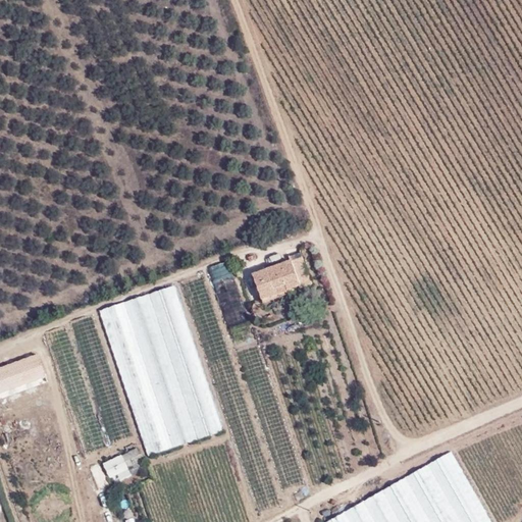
[(312,284),(301,253),(289,258),(291,261),(253,274),(261,299),(274,294),(272,289),(284,284),(286,290),(299,285),(300,289),(312,284)]
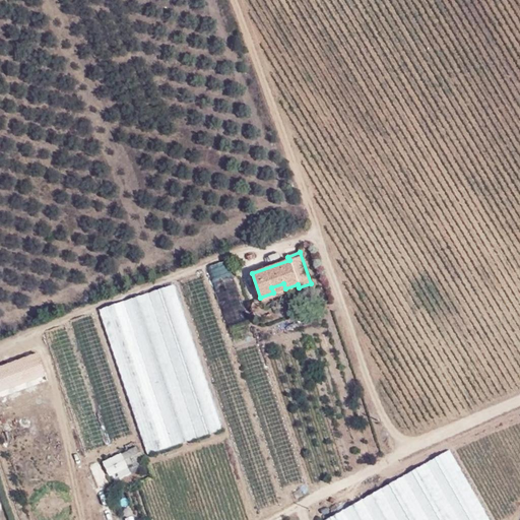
[(225,259),(206,266),(226,325),(246,319),(225,259)]
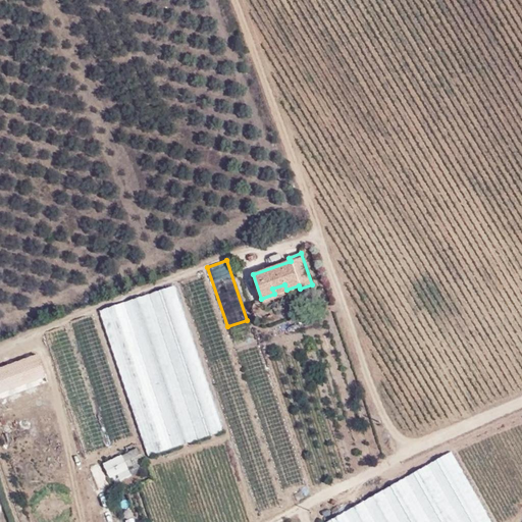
[(173,285),(100,310),(149,456),(222,430),(173,285)]
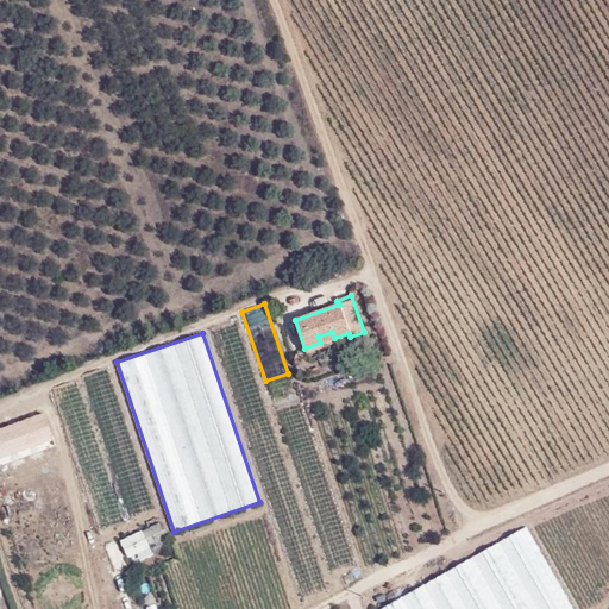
[(0,425),(0,457),(55,439),(45,410),(0,425)]
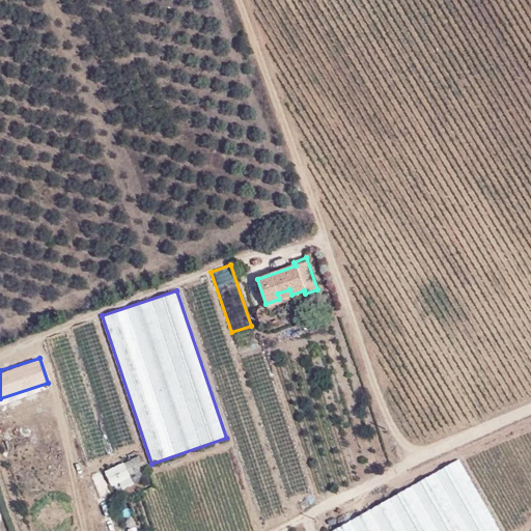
[(115,483),(145,468),(139,455),(109,471),(115,483)]
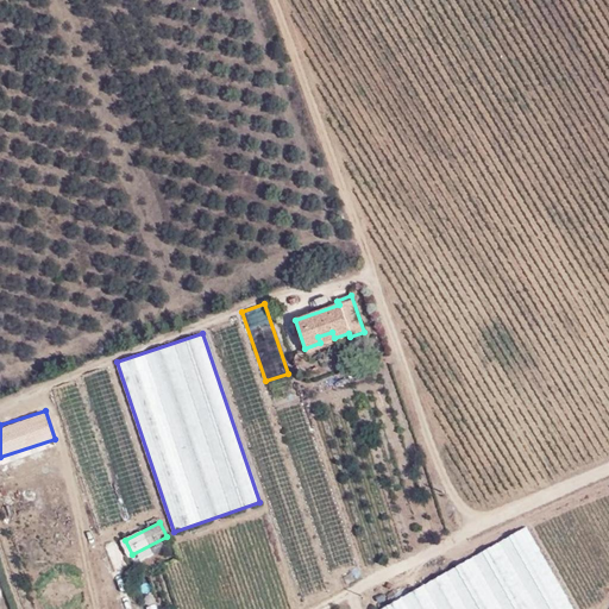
[(572,608),(527,527),(383,608),(572,608)]
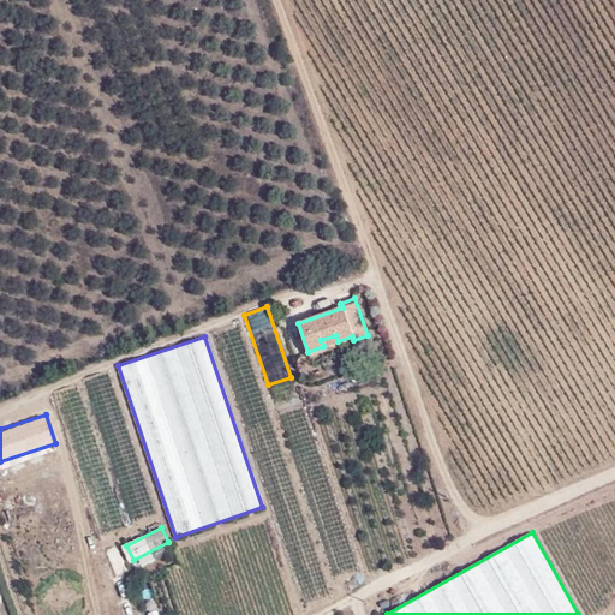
All buildings are outlined.
